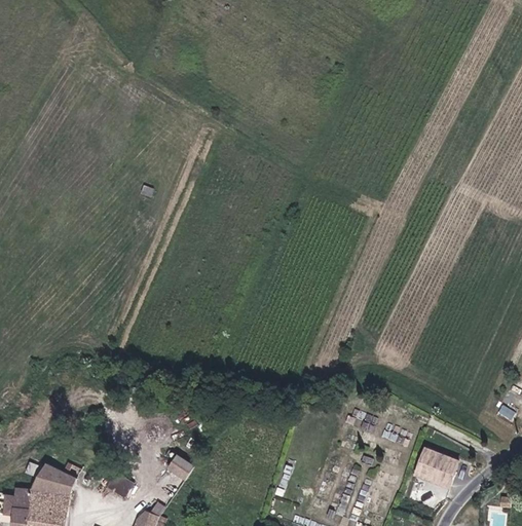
[(418,445),(407,472),(442,485),(452,459),(418,445)]
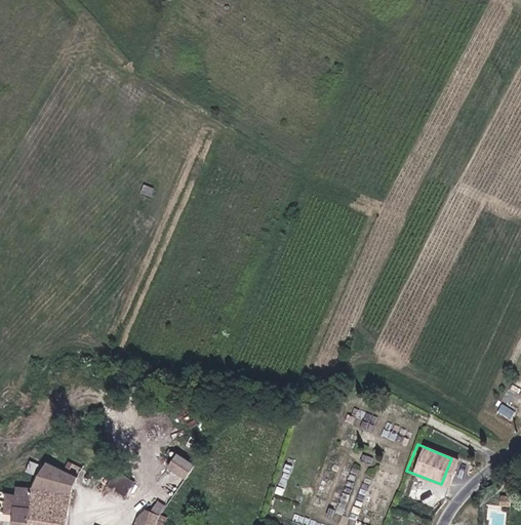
[(166,467),(184,479),(194,463),(176,451),(166,467)]
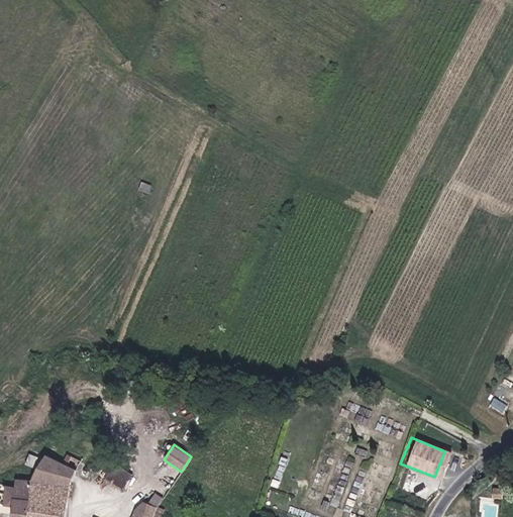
[(64,516),(68,485),(77,458),(66,453),(62,463),(44,455),(29,483),(14,480),(10,516),(64,516)]
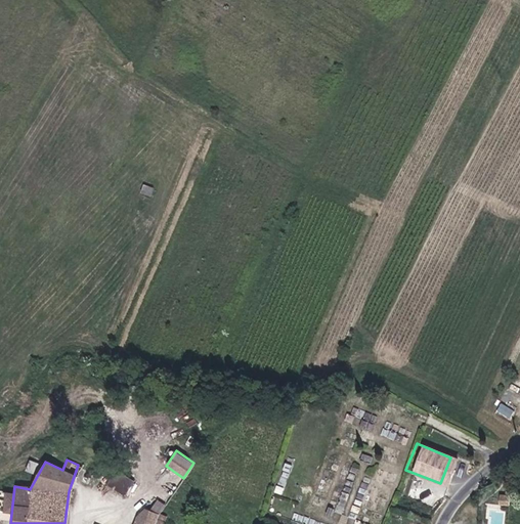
[(38,474),(40,463),(27,460),(24,471),(38,474)]
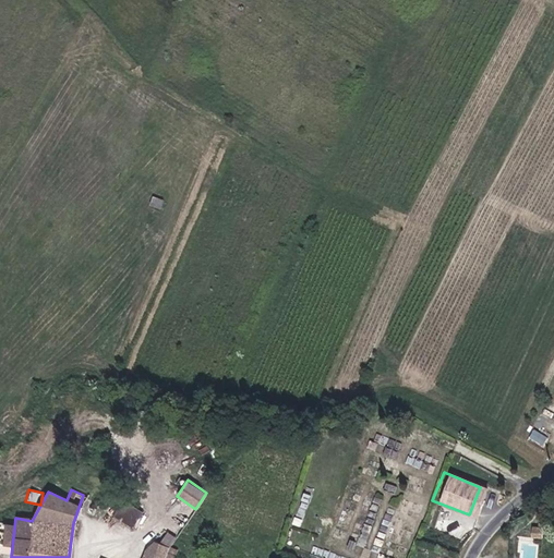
[(120,499),(111,514),(131,525),(140,510),(120,499)]
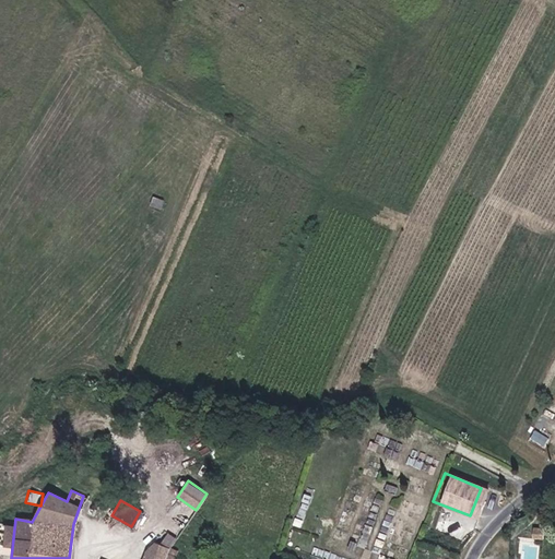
[(152,542),(141,551),(156,558),(161,558),(166,548),(152,542)]
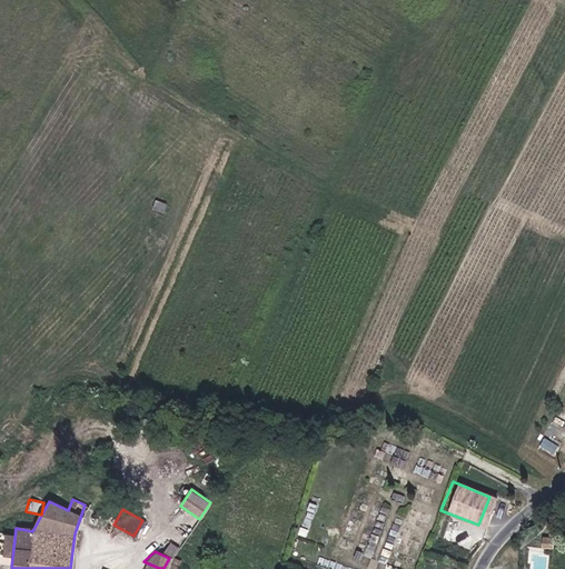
All buildings are outlined.
